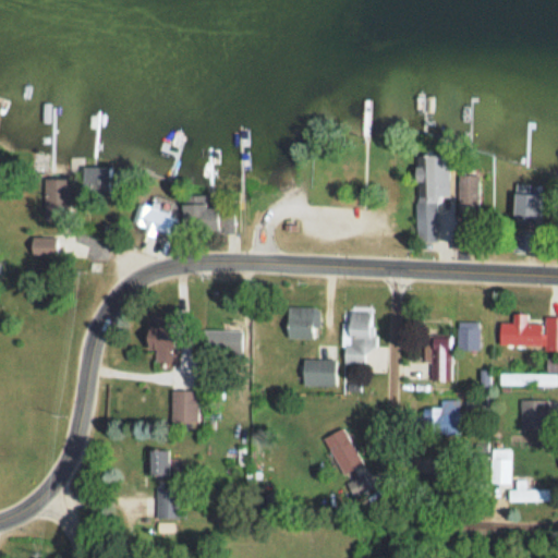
[(415,154),(415,181),(424,181),(424,195),(448,195),(448,155),(415,154)]
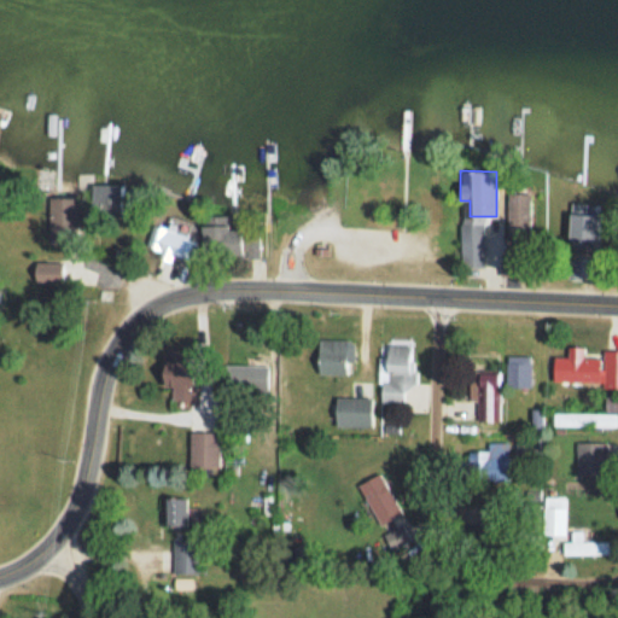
[(117,184),(92,184),(92,204),(117,204),(117,184)]
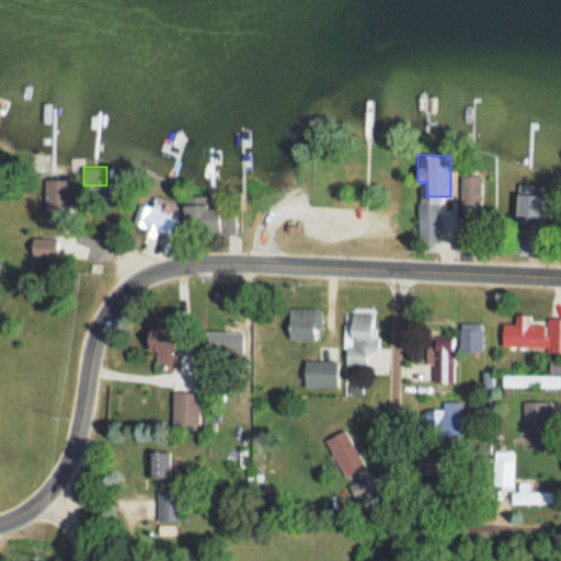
[(481,172),(460,172),(460,216),(481,216),(481,172)]
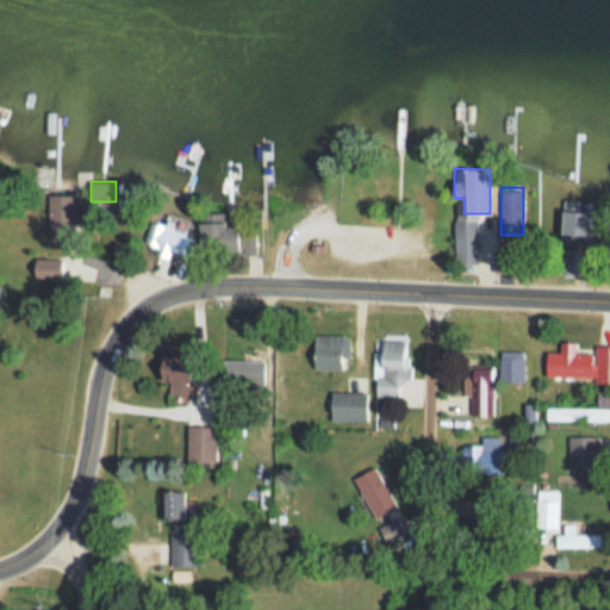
[(592,201),(565,201),(565,246),(592,246),(592,201)]
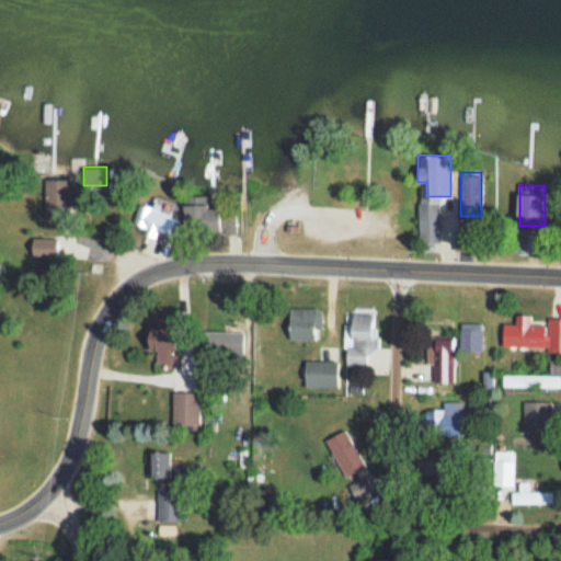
[(183,195),(183,235),(236,236),(236,213),(220,213),(220,202),(209,202),(209,196),(183,195)]
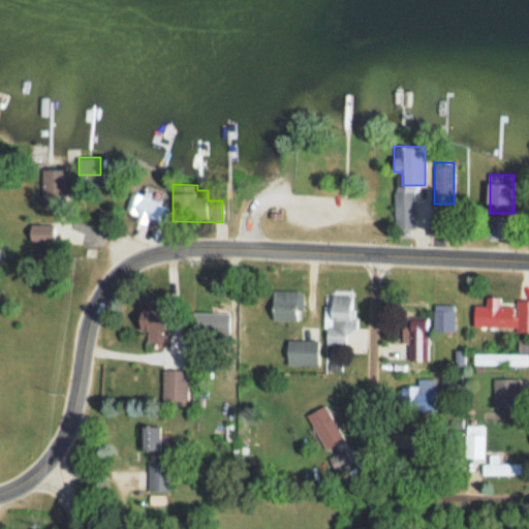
[(327,345),(345,346),(345,331),(351,331),(352,291),(328,290),(327,345)]
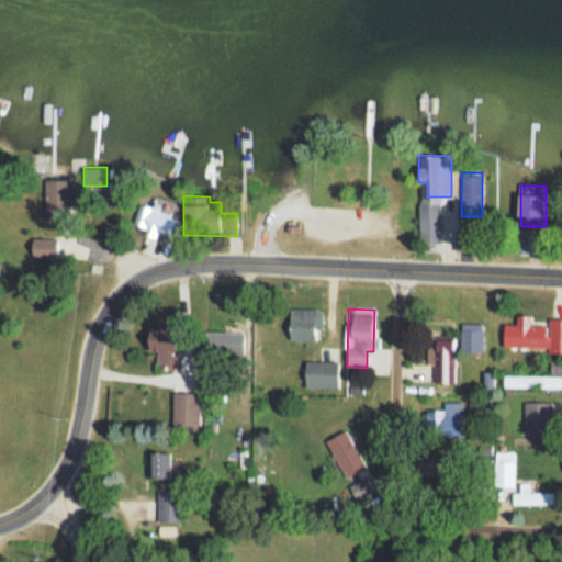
[(319,341),(319,310),(290,310),(290,341),(319,341)]
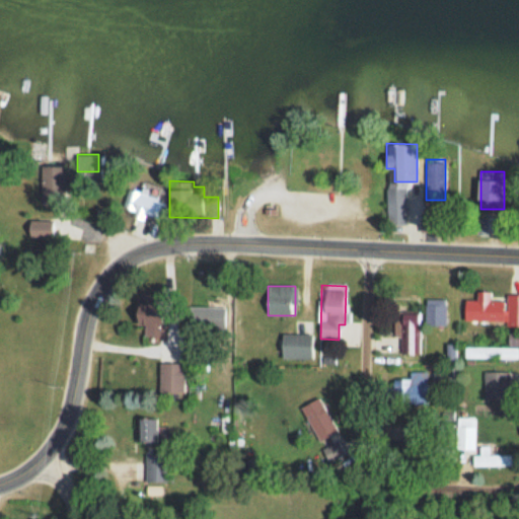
[(465,320),(504,321),(504,300),(490,300),(490,290),(477,290),(477,300),(465,299),(465,320)]
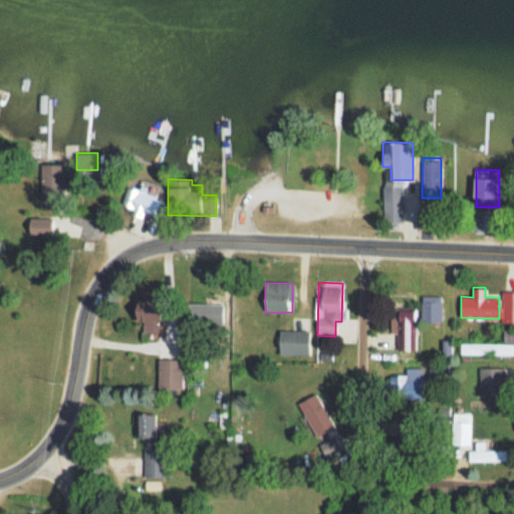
[(513,292),(501,293),(502,323),(513,322),(513,292)]
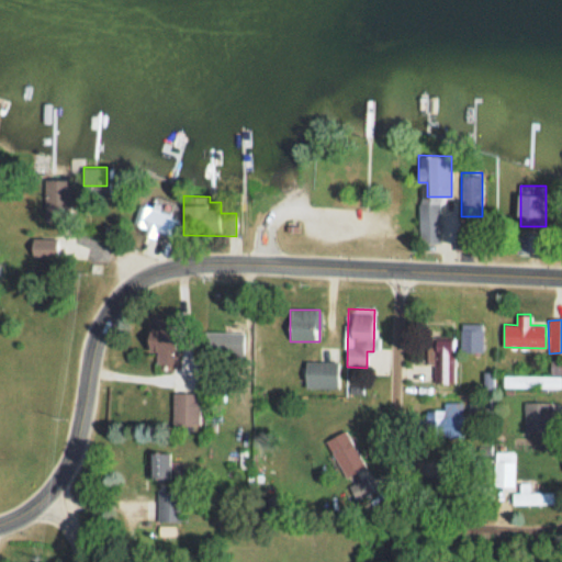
[(482,351),(482,324),(461,324),(461,351),(482,351)]
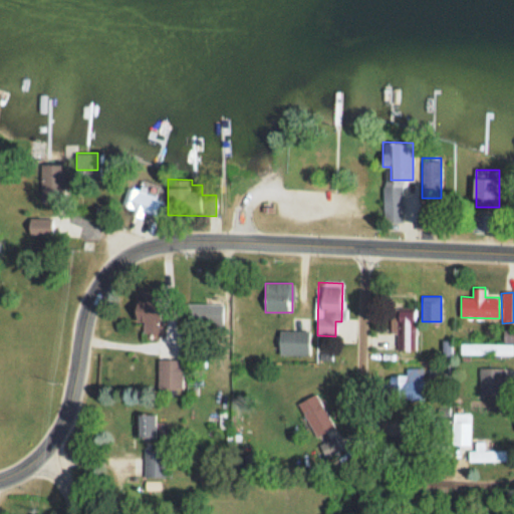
[(161,326),(161,299),(136,299),(136,321),(145,321),(145,326),(161,326)]
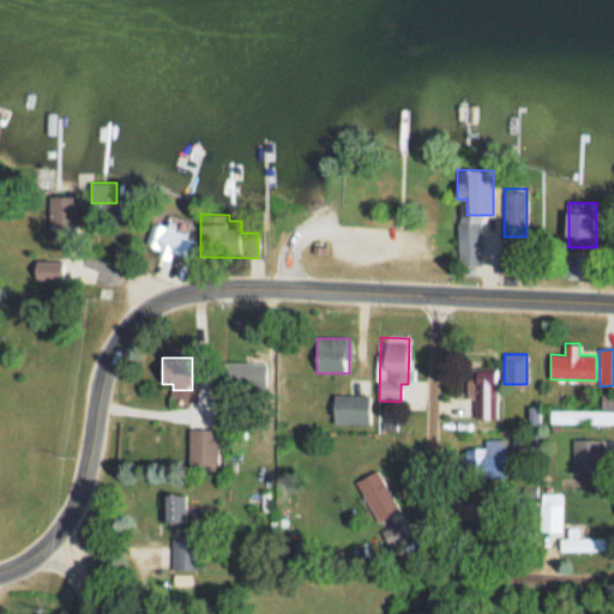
[(497,368),(469,368),(469,417),(497,417),(497,368)]
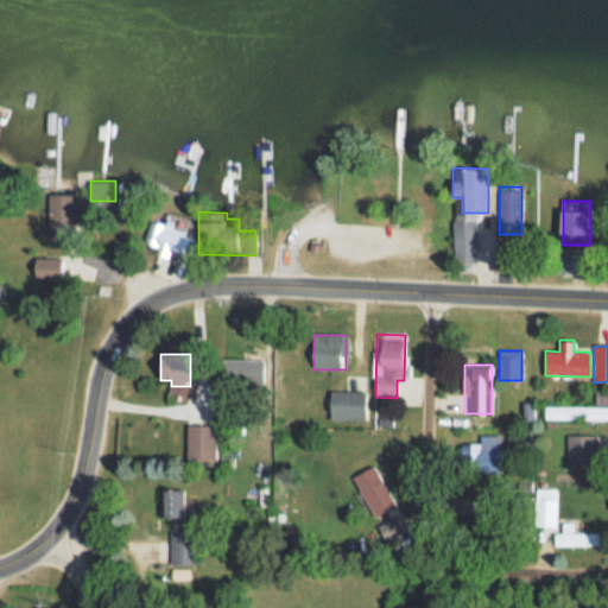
[(607,407),(607,388),(595,390),(595,406),(544,406),(544,420),(607,420),(607,407)]
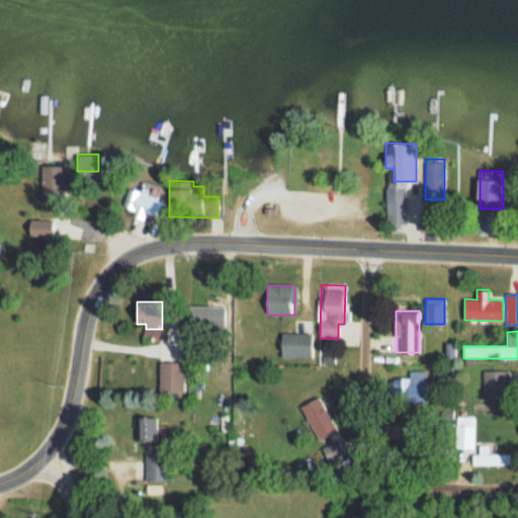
[(310,358),(310,334),(281,334),(281,358),(310,358)]
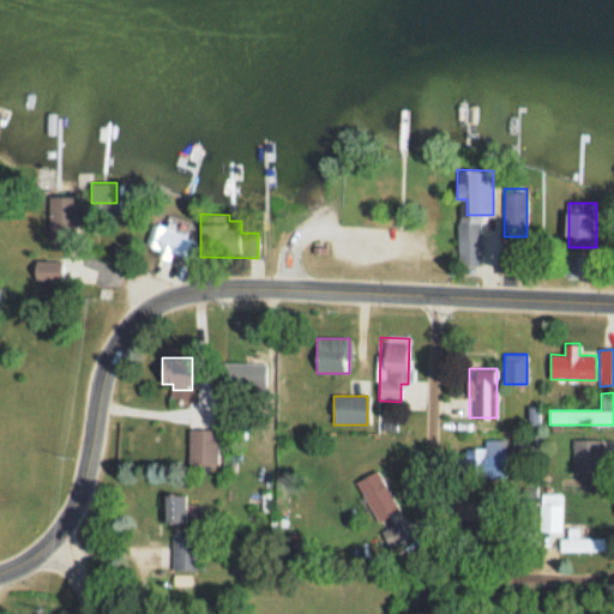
[(188,465),(217,465),(217,428),(188,428),(188,465)]
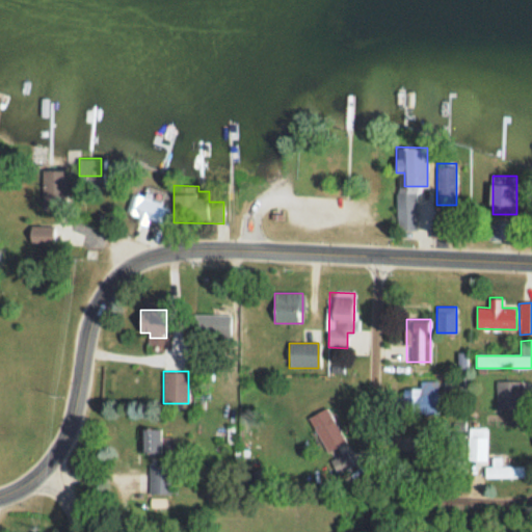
[(446,394),(464,390),(462,376),(443,379),(446,394)]
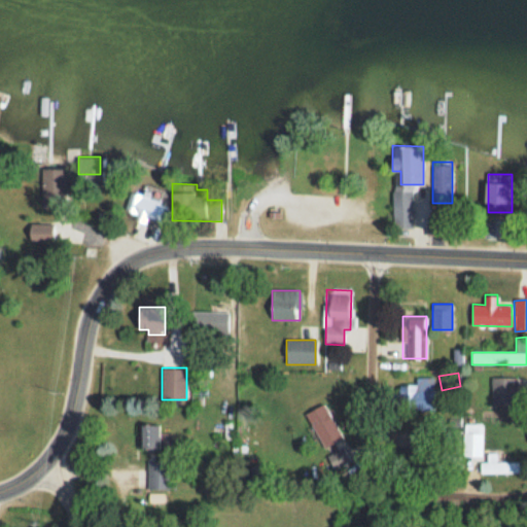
[(398,412),(435,410),(433,376),(396,378),(398,412)]
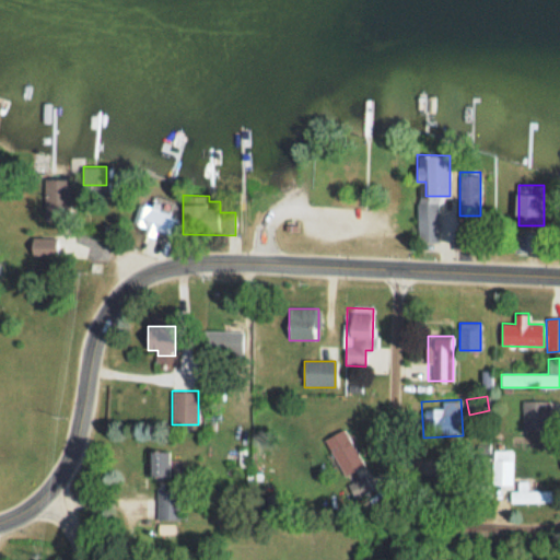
[(549,400),(523,400),(523,430),(549,430),(549,400)]
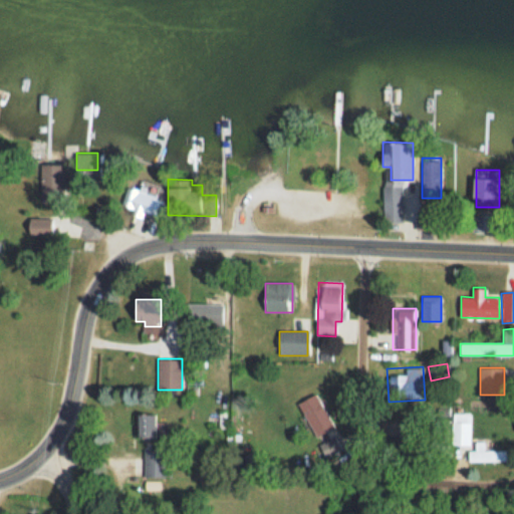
[(298,402),(324,459),(344,449),(319,393),(298,402)]
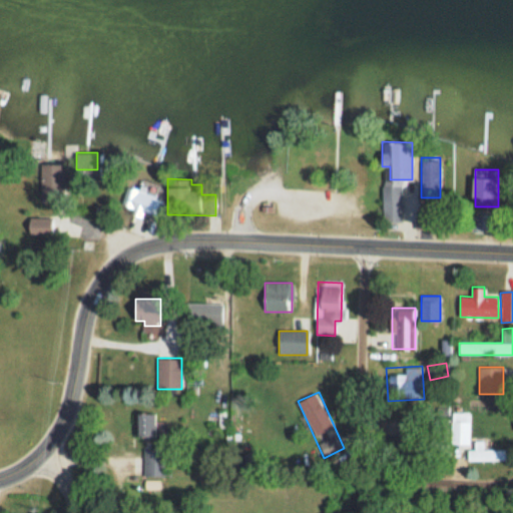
[(470,412),(451,412),(451,445),(470,445),(470,412)]
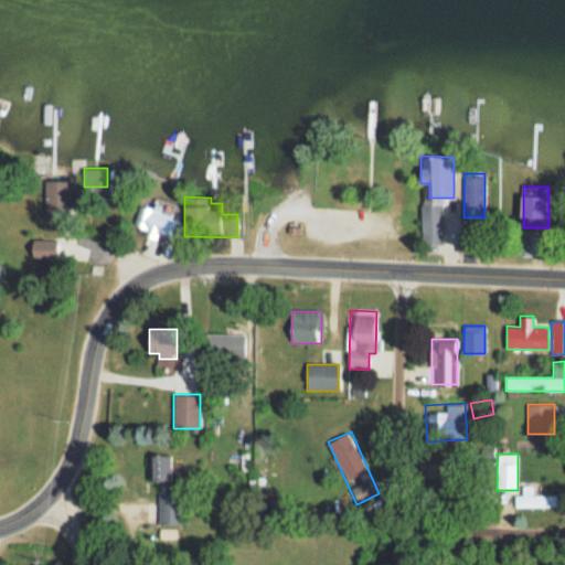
[(151,482),(170,482),(170,455),(151,455),(151,482)]
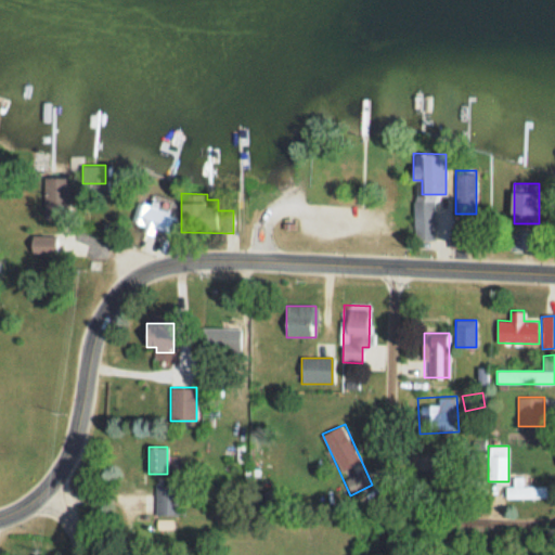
[(554,486),(530,486),(530,478),(513,478),(513,487),(505,487),(505,499),(554,498),(554,486)]
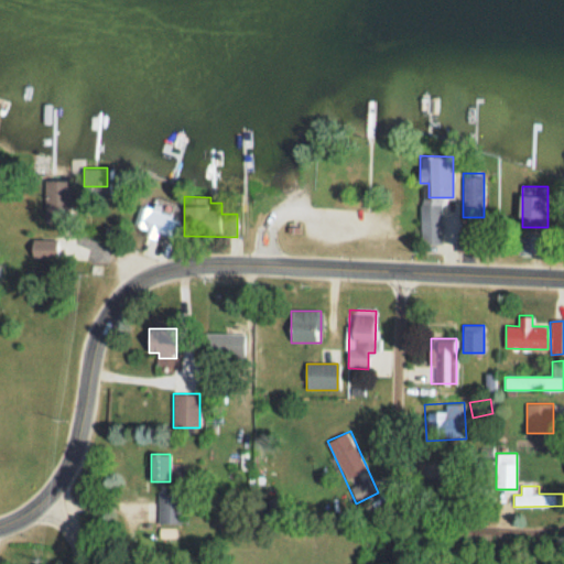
[(182,523),(181,488),(158,489),(158,523),(182,523)]
